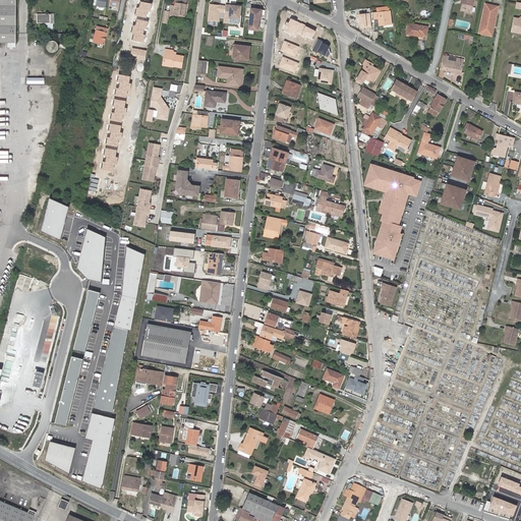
[(17,41),(16,0),(0,0),(0,41),(9,41),(17,41)]
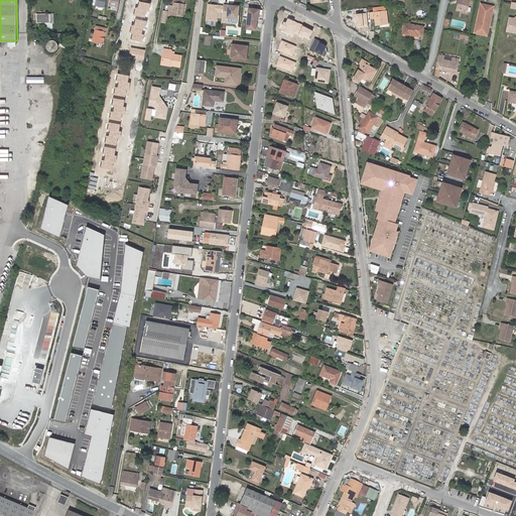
[(173,0),(172,6),(171,15),(182,17),(184,5),(183,5),(184,1),(175,0),(173,0)]
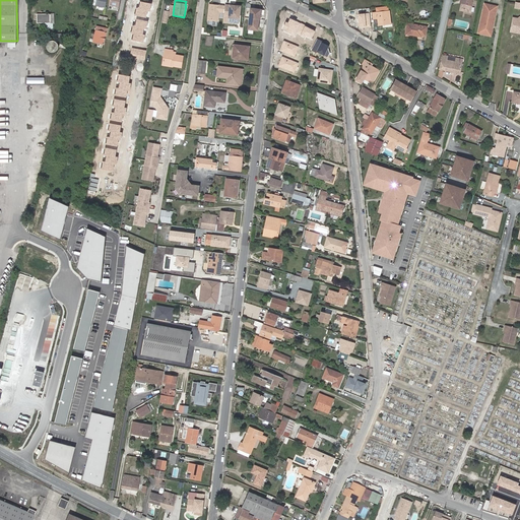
[(459,0),(459,4),(461,4),(459,14),(468,16),(470,6),(471,0),(459,0)]
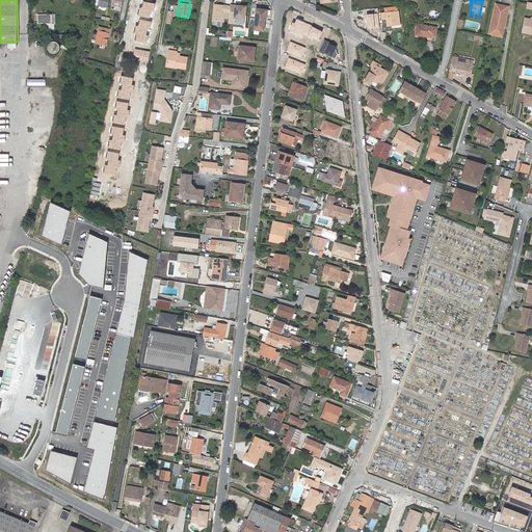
[(155,3),(143,1),(142,7),(140,7),(138,16),(150,18),(151,11),(154,11),(155,3)]
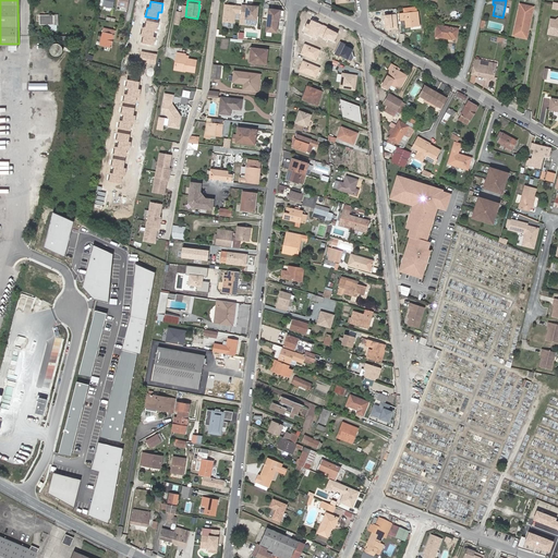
[(240,11),(241,7),(225,4),(222,22),(234,23),(235,13),(240,13),(240,11)]
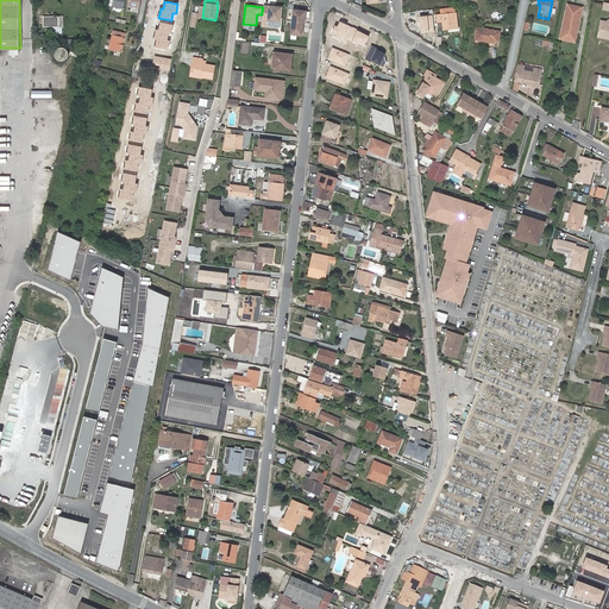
[(281,7),(263,6),(262,12),(262,14),(262,20),(280,22),(281,7)]
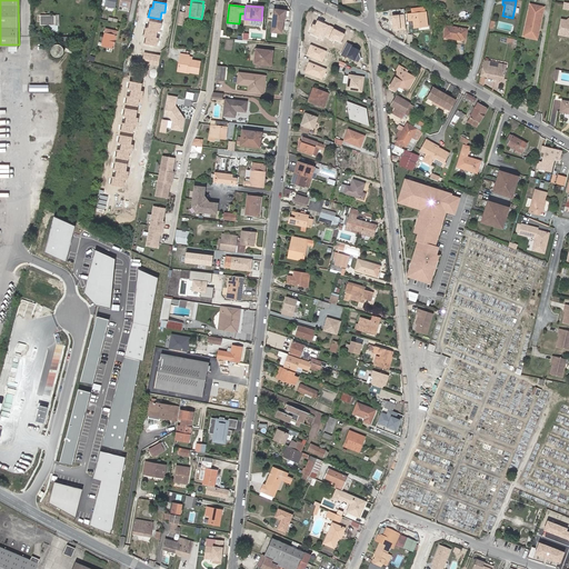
[(523,37),(536,40),(543,9),(530,6),(523,37)]
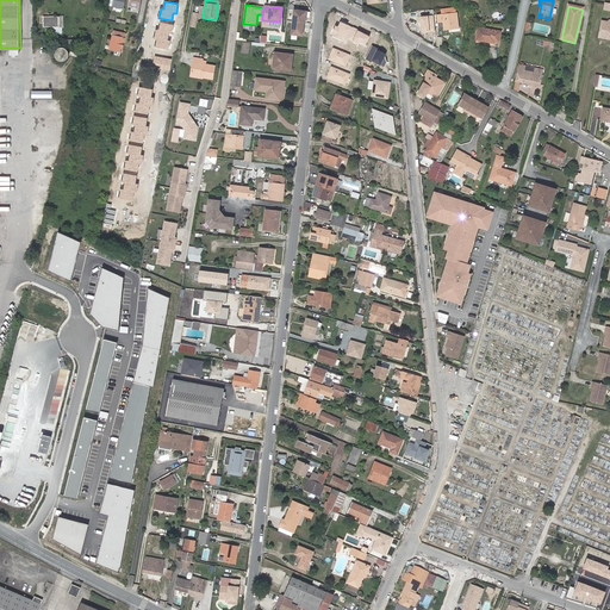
[(441,25),(441,27),(456,27),(455,12),(454,12),(454,7),(442,8),(442,12),(436,13),(436,20),(437,19),(439,25),(441,25)]
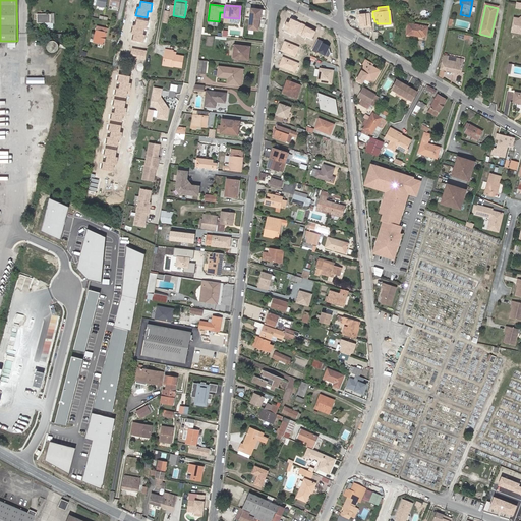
[(262,9),(250,8),(248,30),(258,31),(262,9)]
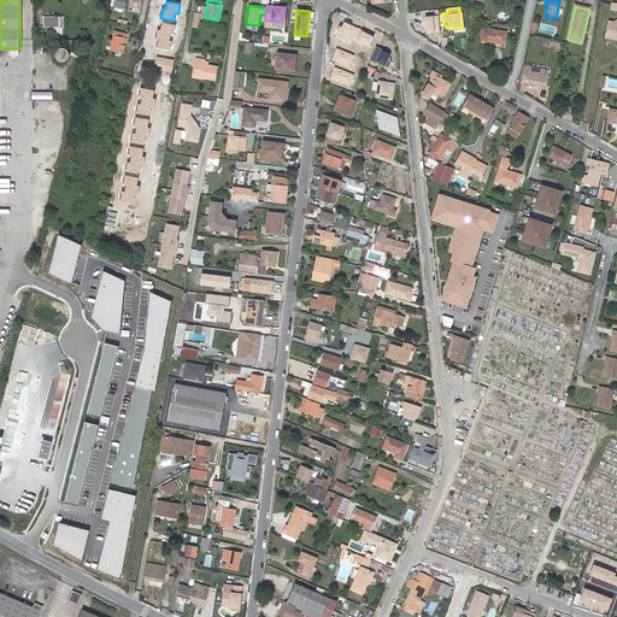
[(59,16),(43,16),(43,27),(59,27),(59,23),(59,19),(59,17),(59,16)]
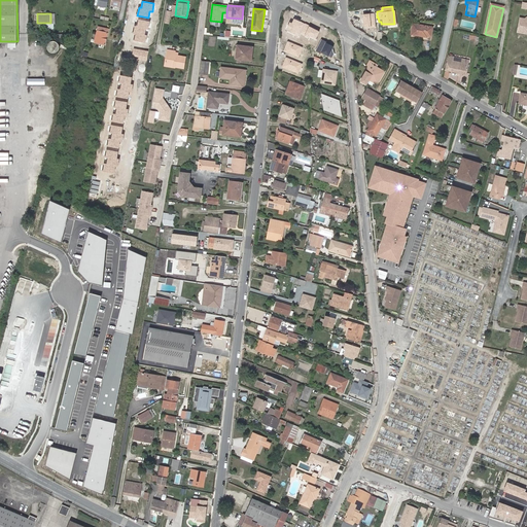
[(375,13),(363,14),(364,27),(376,26),(375,13)]
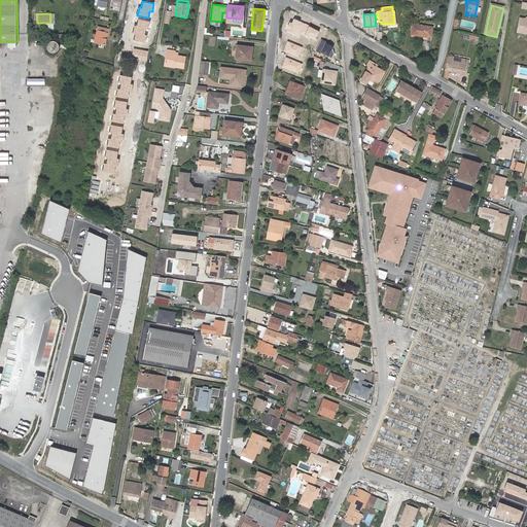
[(526,16),(524,20),(520,19),(518,32),(526,34),(526,16)]
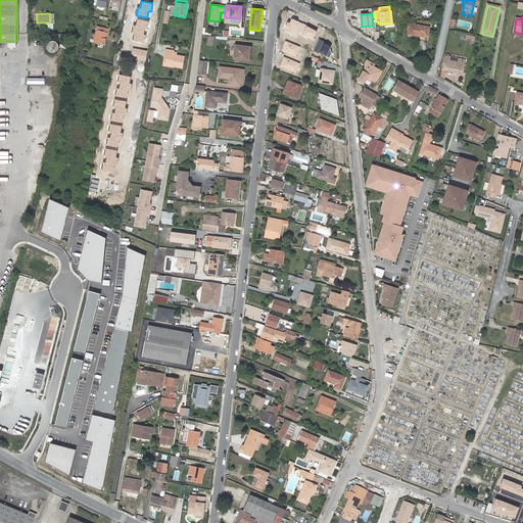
[(149,21),(137,19),(136,26),(133,26),(132,34),(134,35),(133,40),(144,43),(146,35),(143,35),(145,29),(147,29),(149,21)]
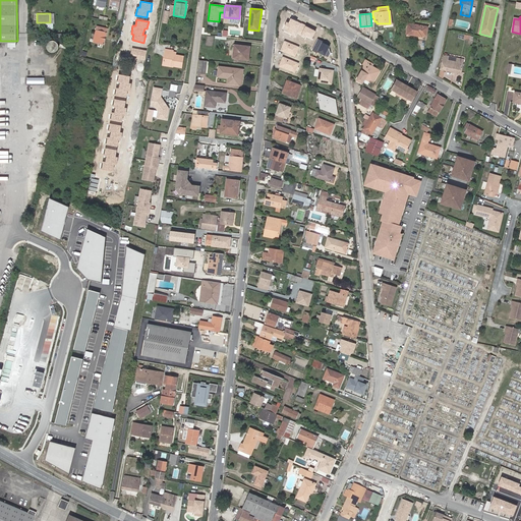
[(316,31),(291,19),(289,23),(287,22),(284,27),(286,29),(284,31),(295,36),(296,34),(305,38),(305,36),(312,39),(316,31)]
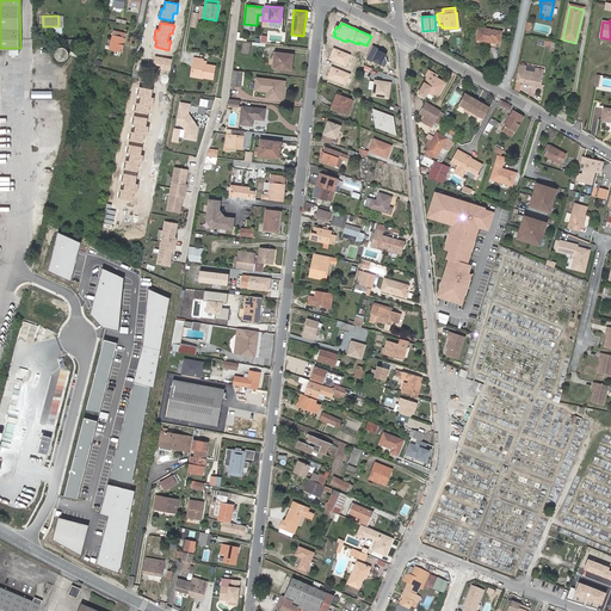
[(500,29),(477,25),(476,37),(494,39),(494,38),(499,38),(500,29)]
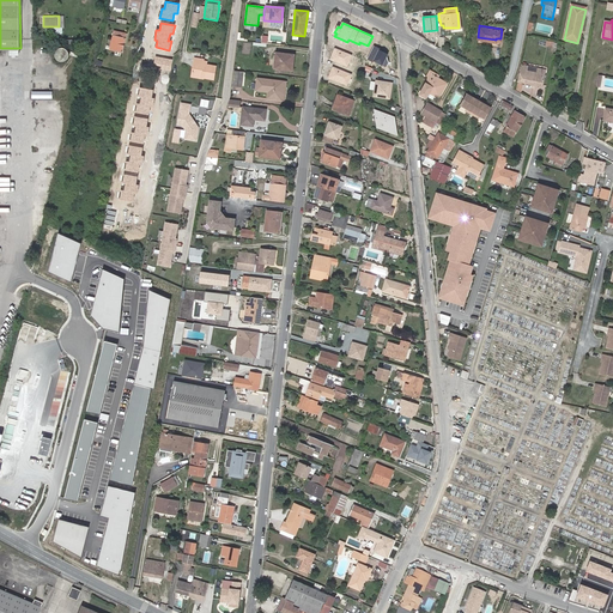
[(122,53),(126,34),(114,31),(110,49),(122,53)]
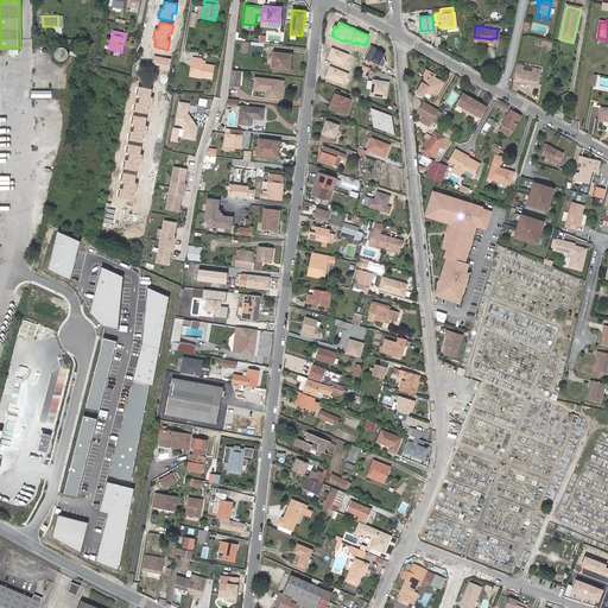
[(63,46),(61,46),(59,48),(57,49),(57,50),(56,52),(56,55),(57,56),(58,58),(61,59),(62,59),(64,59),(67,58),(68,57),(69,56),(69,54),(69,51),(69,49),(67,48),(65,46),(63,46)]
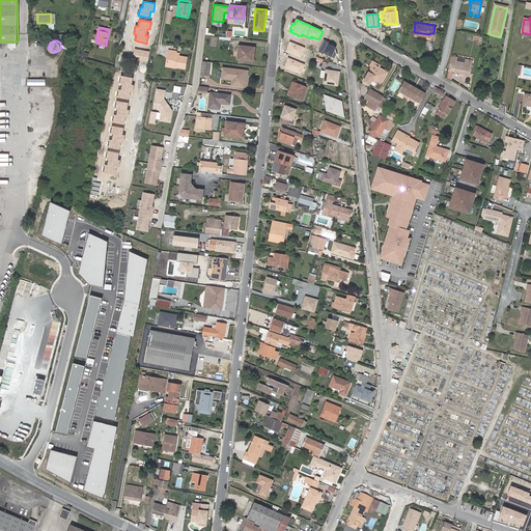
[(336,47),(324,40),(318,51),(335,58),(336,55),(335,49),(336,47)]
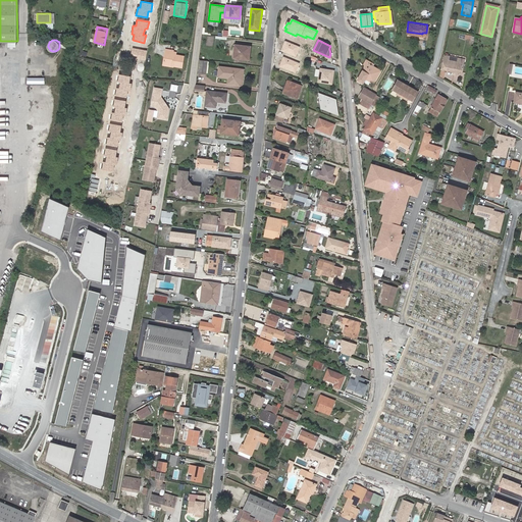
[(300,47),(284,41),(281,51),(296,57),(300,47)]
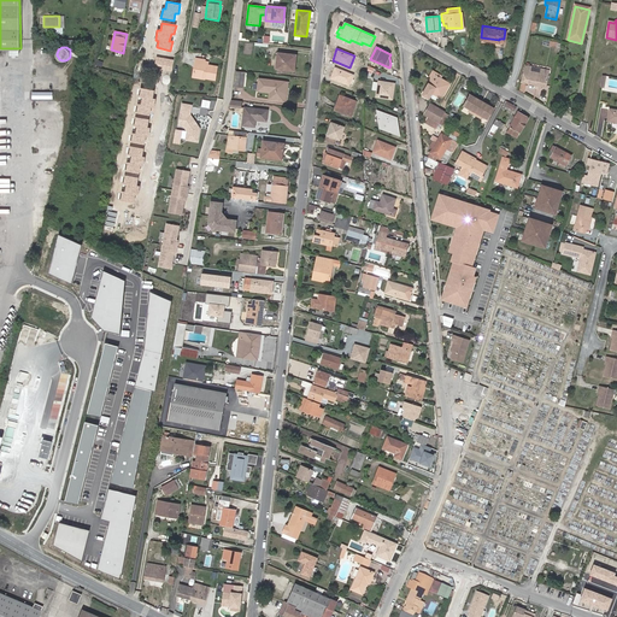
[(295,56),(277,53),(276,69),(294,71),(295,56)]
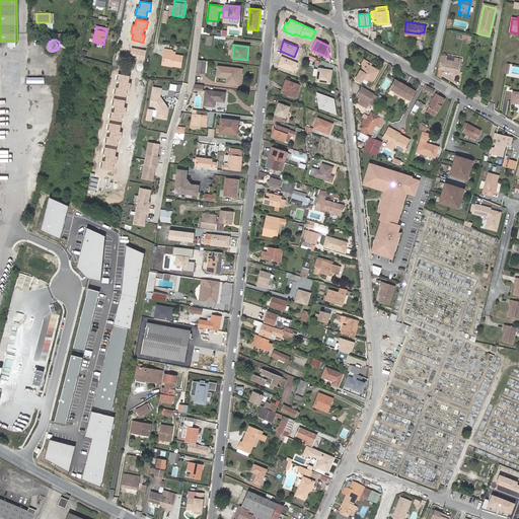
[(146,51),(132,48),(131,55),(137,56),(136,59),(144,61),(146,51)]
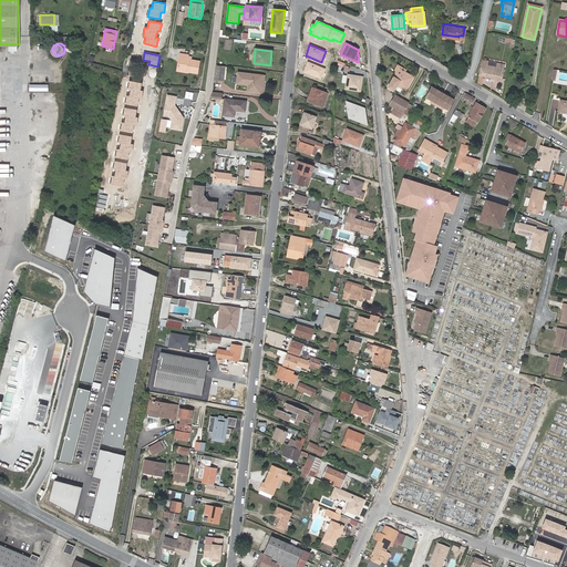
[(181,54),(177,71),(188,73),(189,72),(197,73),(199,62),(191,60),(192,57),(188,57),(188,55),(181,54)]
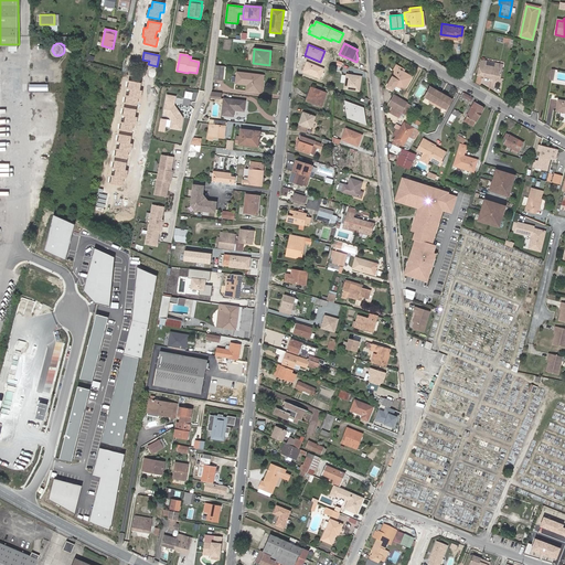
[(492,78),(500,81),(502,70),(503,64),(487,60),(486,62),(480,60),(477,75),(489,78),(489,80),(492,81),(492,78)]
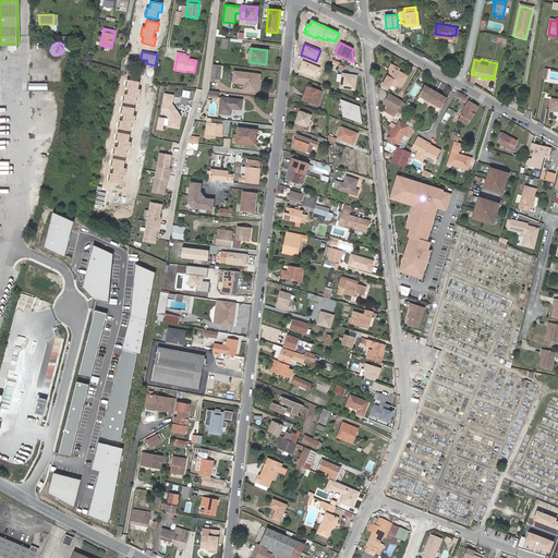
[(320,68),(303,61),(299,72),(316,79),(320,68)]
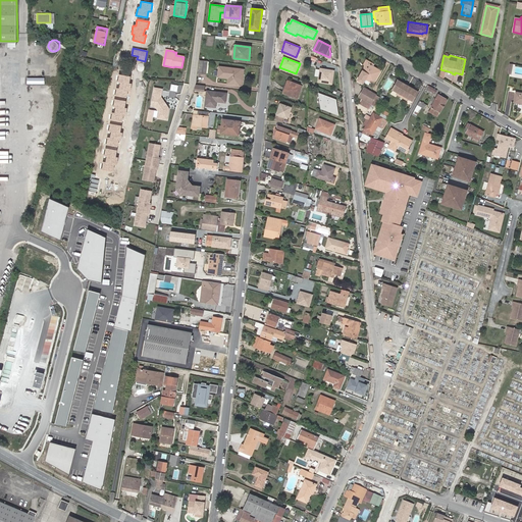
[(201,60),(199,73),(206,74),(208,61),(201,60)]
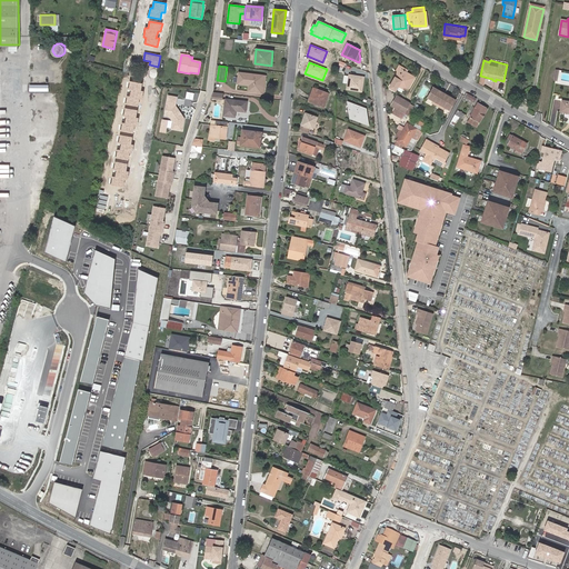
[(403,96),(406,91),(407,91),(415,77),(407,72),(408,71),(399,67),(395,73),(397,75),(389,88),(403,96)]
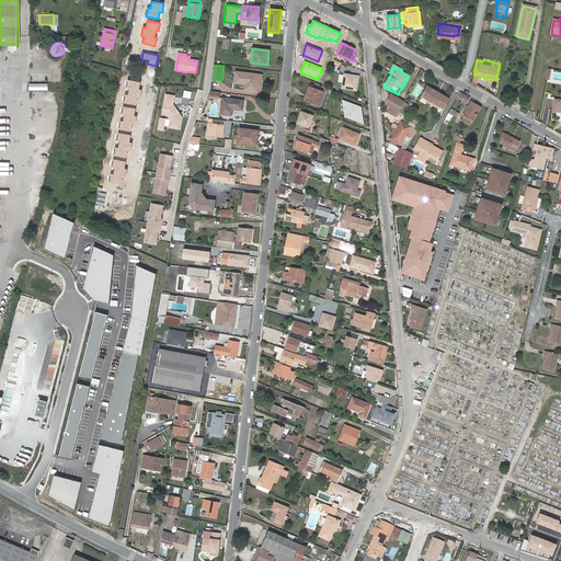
[(260,91),(261,75),(236,71),(233,82),(245,83),(244,90),(260,91)]
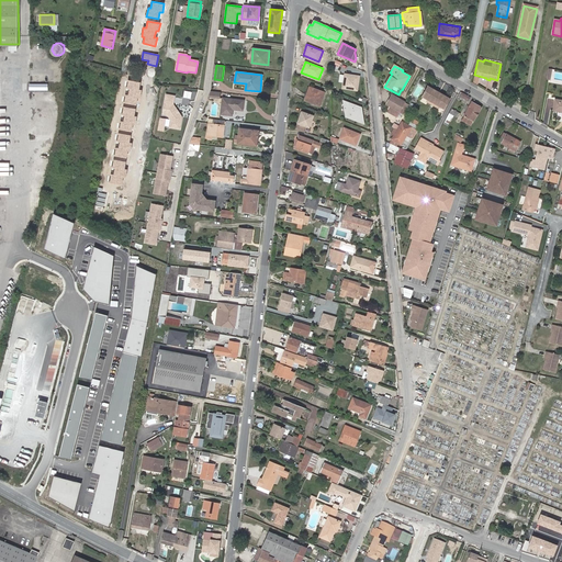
[(360,76),(344,74),(340,89),(357,91),(360,76)]
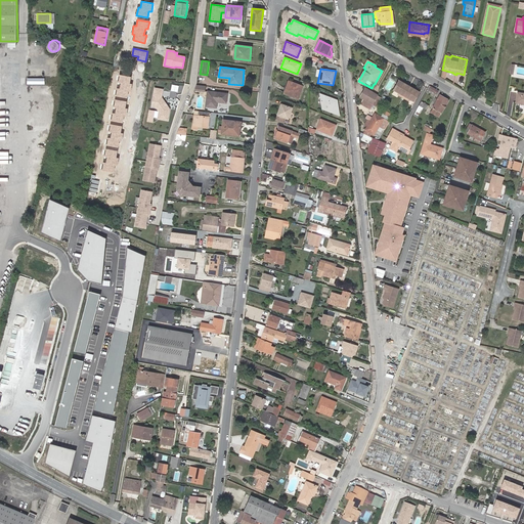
[(131,77),(120,75),(118,83),(121,84),(120,89),(117,88),(116,96),(127,98),(129,90),(131,90),(132,84),(130,84),(131,77)]
